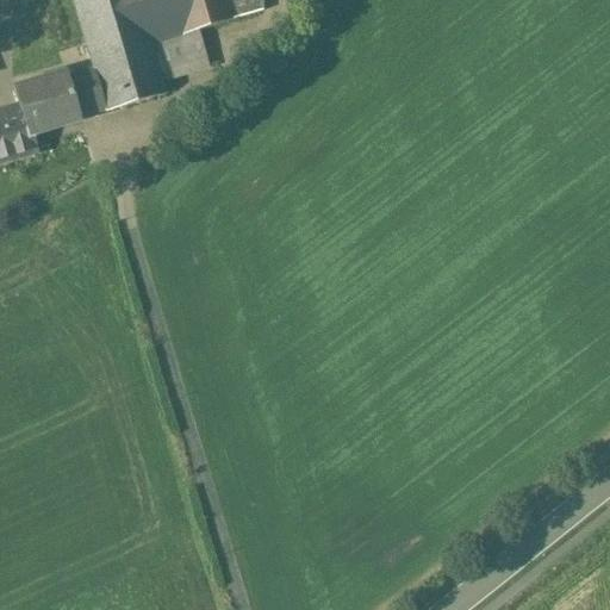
[(231,0),(70,0),(91,64),(198,32),(237,20),(231,0)]
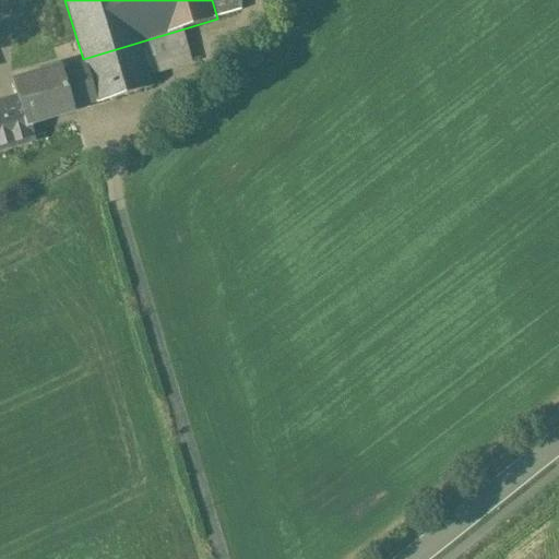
[(212,0),(217,19),(239,11),(235,0),(212,0)]
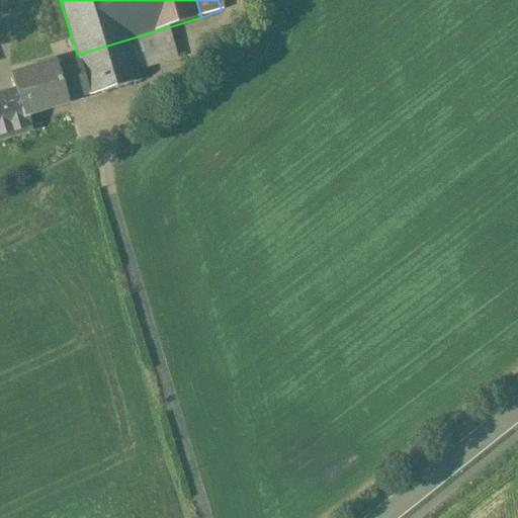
[(168,27),(77,55),(78,59),(89,95),(89,96),(140,81),(137,71),(177,59),(168,27)]
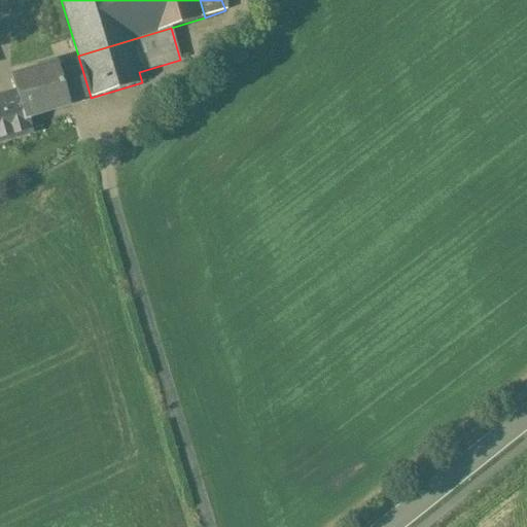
[(79,60),(12,79),(16,96),(23,117),(25,116),(91,97),(79,60)]
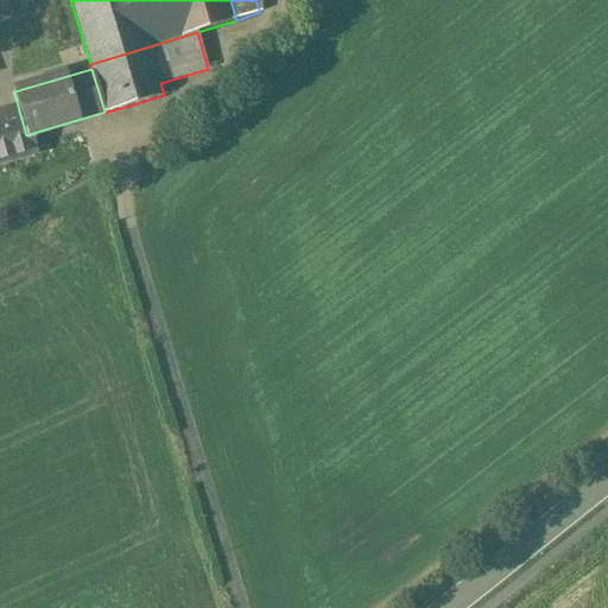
[(19,111),(0,115),(0,160),(33,151),(29,134),(26,135),(19,111)]
